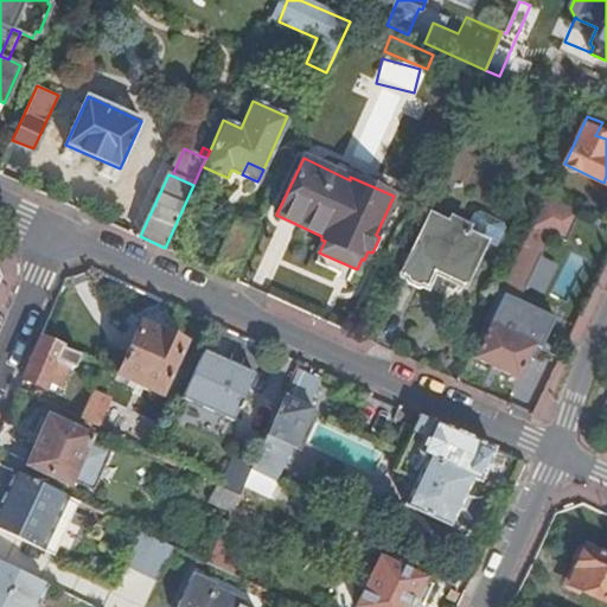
[(506,295),(477,357),(519,377),(529,357),(536,360),(556,318),(521,301),(551,235),(568,242),(582,212),(548,197),(534,225),(544,230),(535,250),(524,246),(502,292),(506,295)]
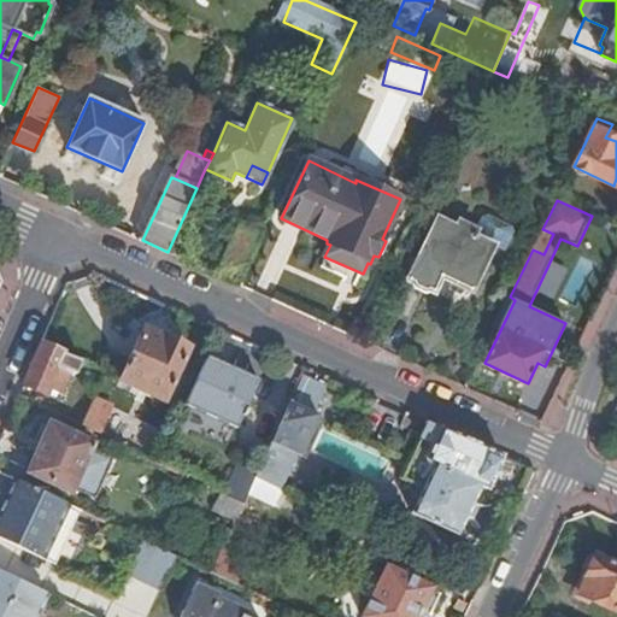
[(458,227),(439,218),(410,281),(435,292),(439,285),(468,298),(471,292),(472,292),(494,245),(476,235),(479,230),(460,222),(458,227)]
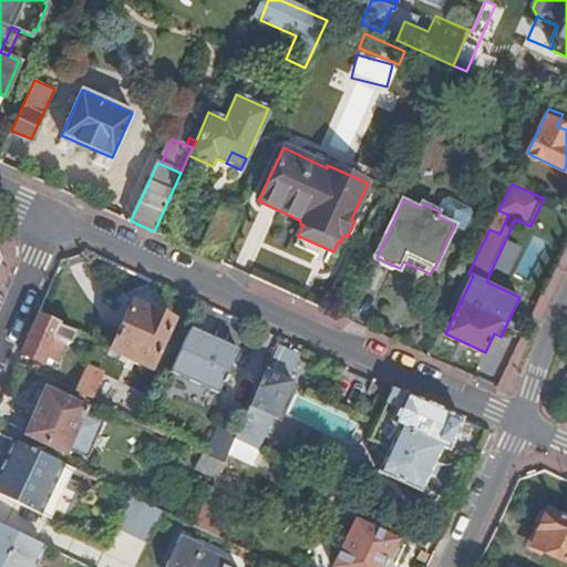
[(173,319),(133,301),(111,350),(151,368),(173,319)]
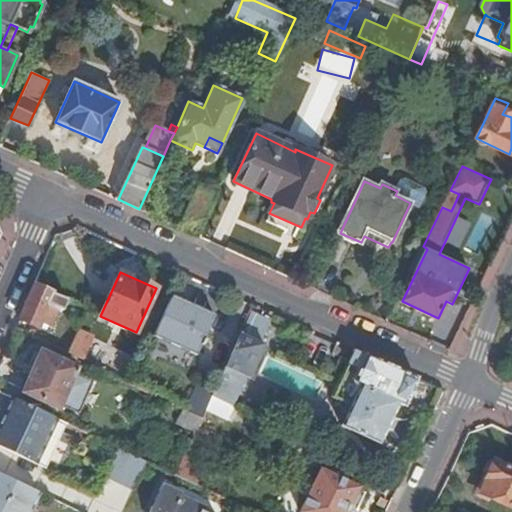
[(67,300),(34,286),(20,319),(38,327),(41,321),(51,325),(58,308),(63,310),(67,300)]
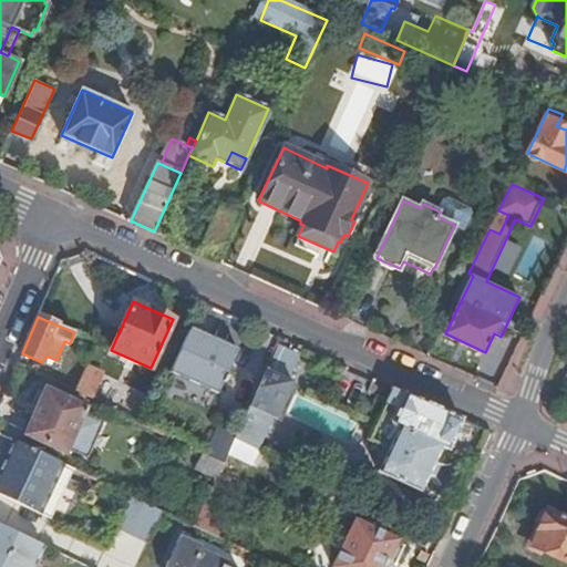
[(237,349),(189,328),(169,372),(217,394),(237,349)]
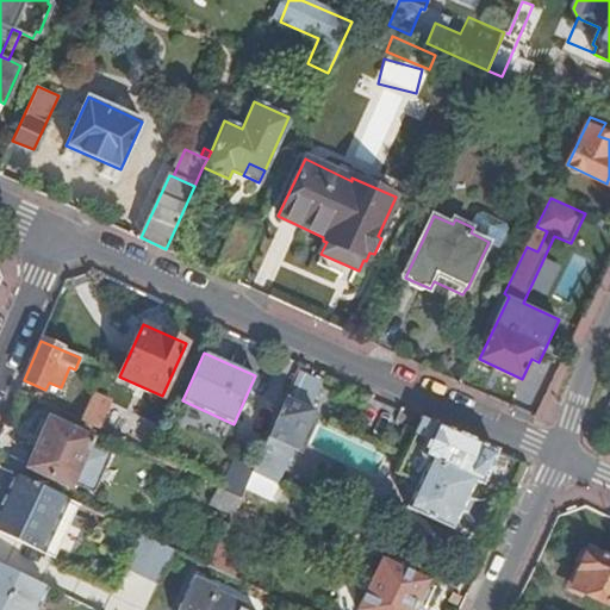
[(311,397),(291,387),(263,450),(271,454),(273,447),(291,455),(293,449),(297,450),(315,411),(306,408),(311,397)]
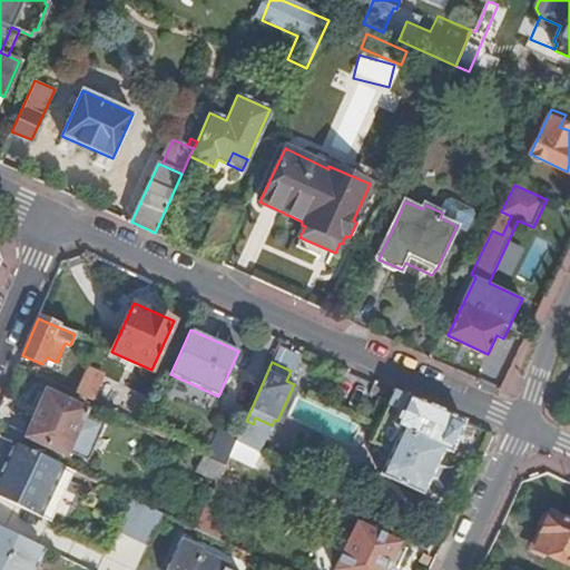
[(75,393),(91,401),(102,376),(86,369),(75,393)]
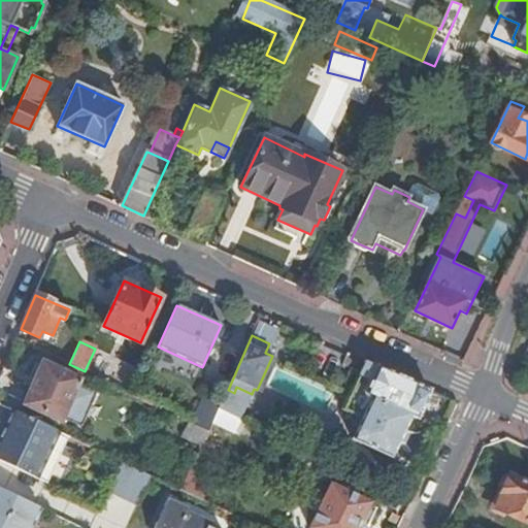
[(362,421),(354,440),(392,458),(410,417),(417,419),(430,390),(392,373),(366,362),(342,413),(362,421)]
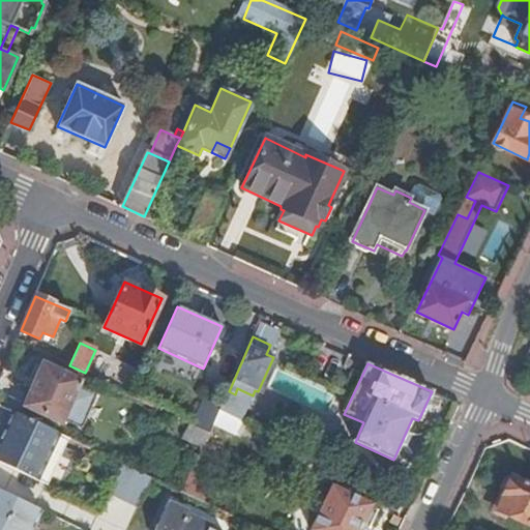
[(80,381),(42,364),(24,407),(61,423),(63,419),(83,428),(97,394),(81,386),(80,381)]
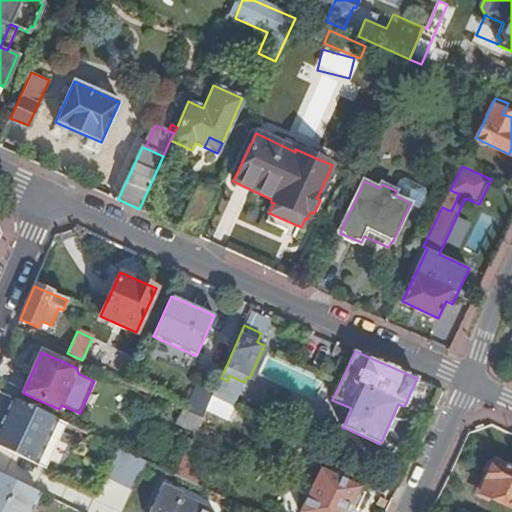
[(218,384),(214,393),(212,398),(233,406),(238,393),(218,384)]
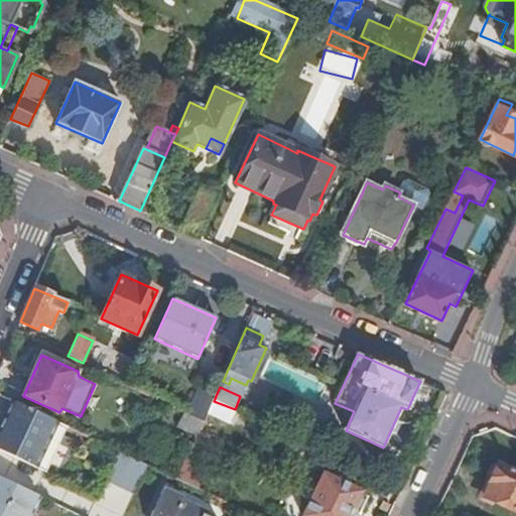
[(199,388),(187,413),(205,422),(209,412),(214,401),(216,396),(199,388)]
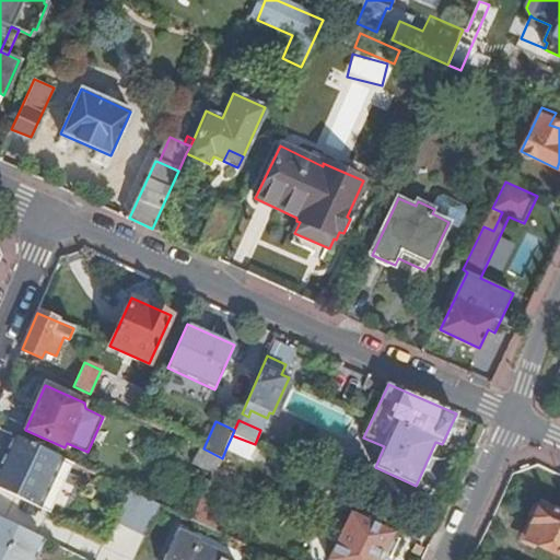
[(62,458),(14,434),(0,464),(0,488),(39,508),(62,458)]
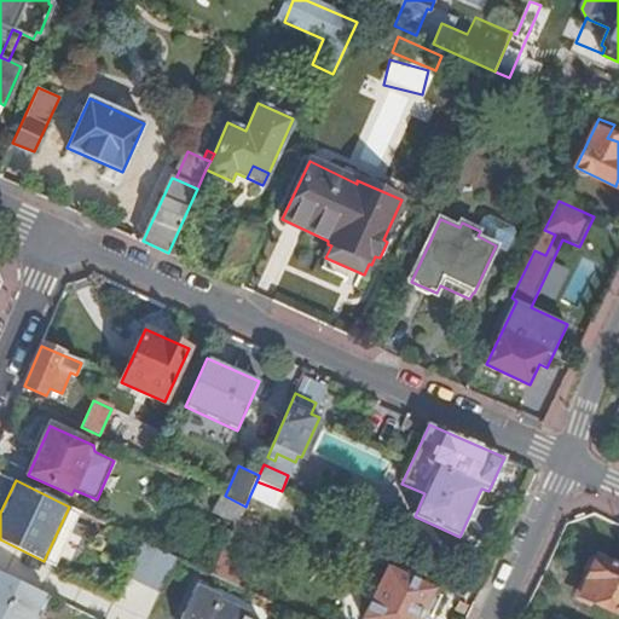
[(256,481),(250,495),(275,507),(282,491),(256,481)]
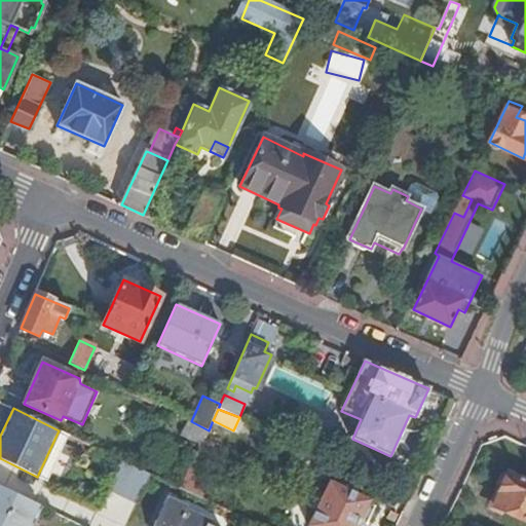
[(119,459),(106,487),(135,501),(149,473),(119,459)]
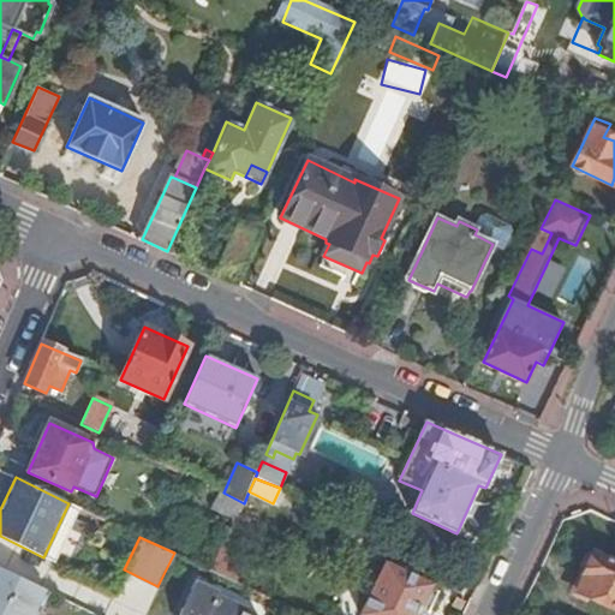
[(614,562),(595,554),(593,556),(587,556),(583,568),(586,574),(578,592),(614,608),(614,562)]
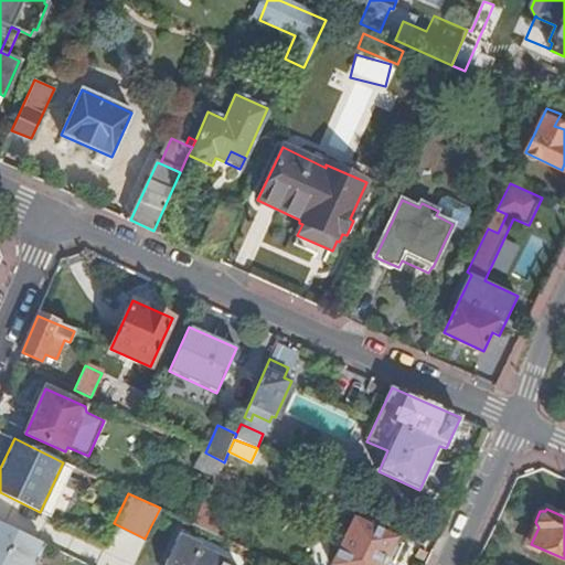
[(225,521),(202,510),(194,525),(219,536),(225,521)]
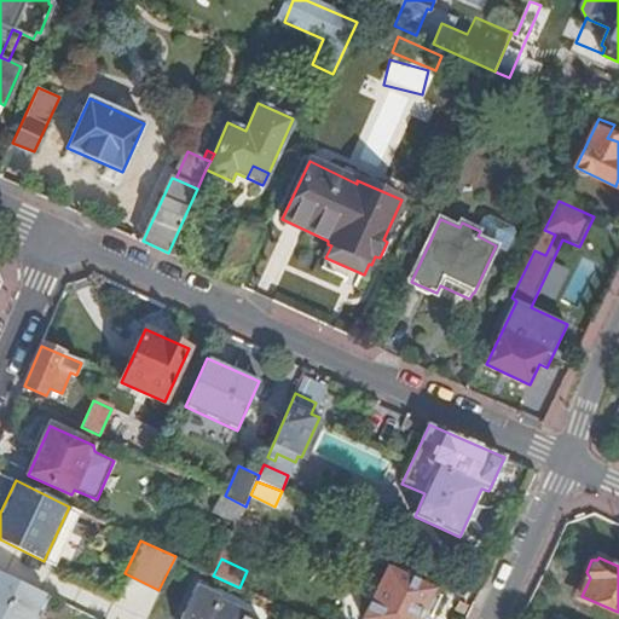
[(264,618),(249,612),(252,606),(221,593),(223,589),(173,566),(154,603),(184,618),(186,612),(202,618),(264,618)]
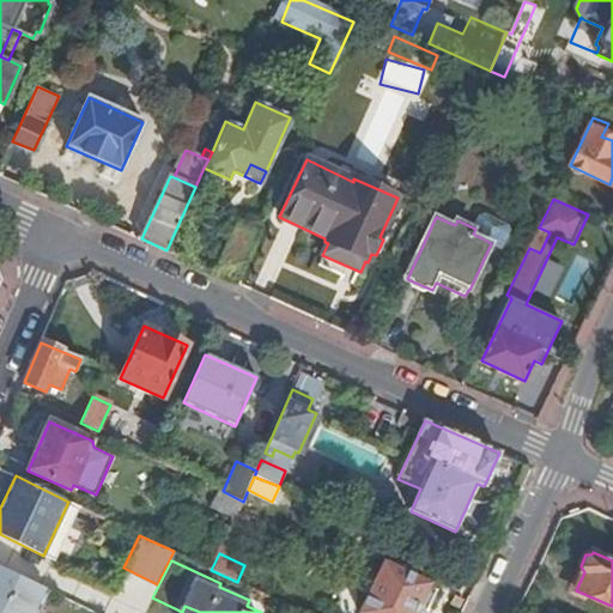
[(414,612),(428,584),(383,564),(360,612),(414,612)]
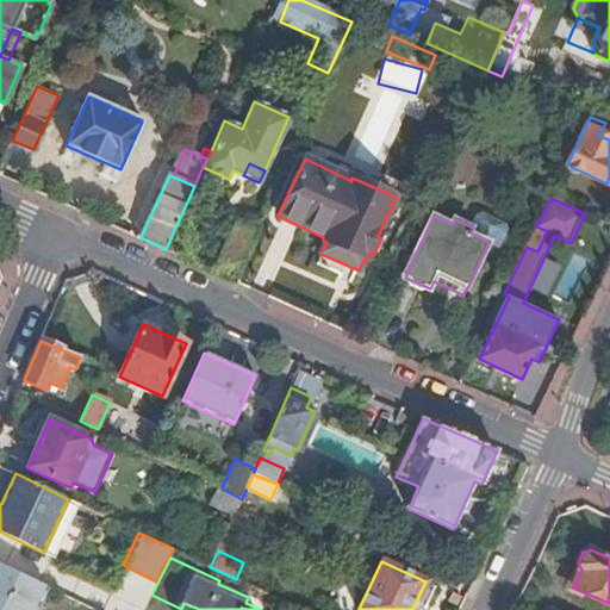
[(33,609),(45,586),(0,564),(0,609),(33,609)]
